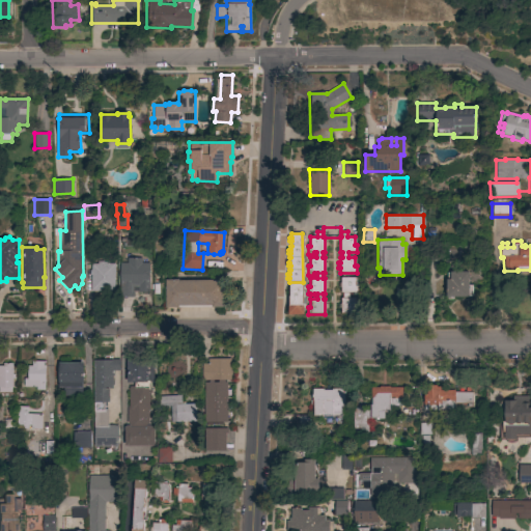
[(127,263),(127,258),(141,258),(141,263),(148,263),(148,292),(138,292),(138,285),(132,285),(132,292),(133,292),(133,298),(119,298),(119,263),(127,263)]
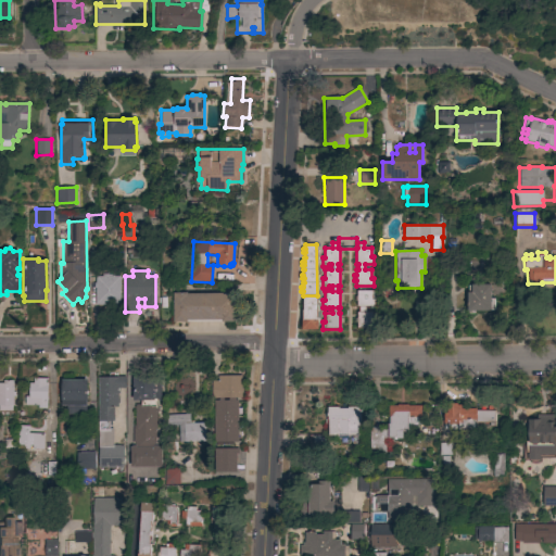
[(101,276),(101,274),(108,274),(108,276),(119,276),(121,305),(95,305),(95,289),(93,289),(93,282),(96,282),(95,277),(101,276)]
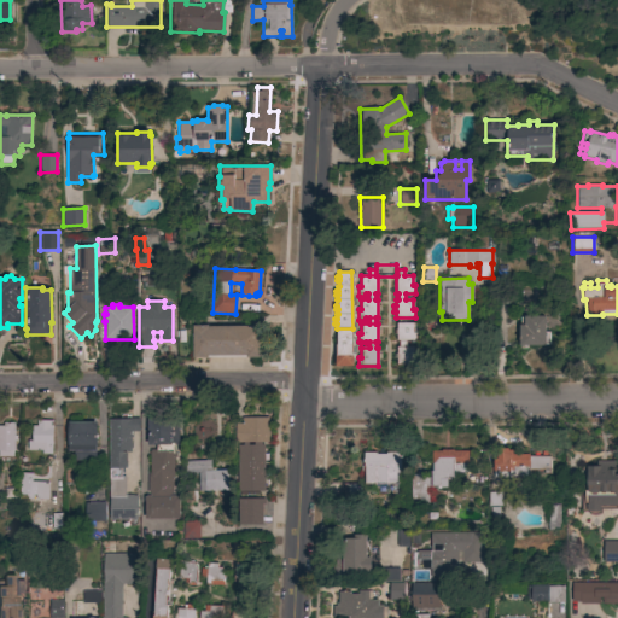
[(546,319),(546,321),(546,324),(546,325),(546,332),(549,332),(549,344),(546,344),(546,345),(526,345),(526,349),(520,349),(520,347),(519,347),(519,325),(520,325),(520,318),(524,318),(524,316),(546,316),(546,319)]
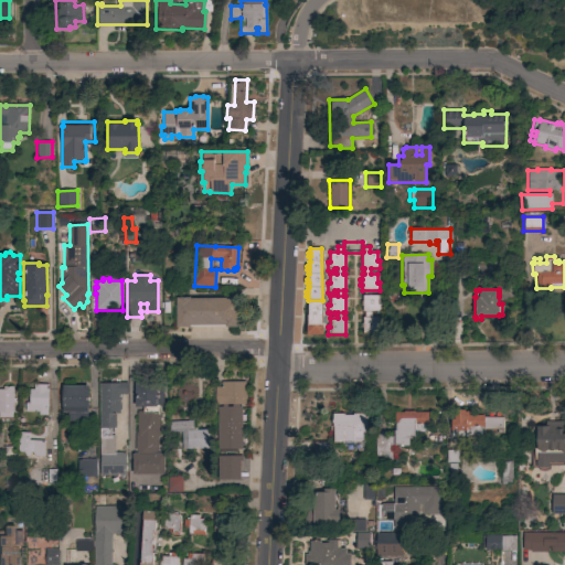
[(377,296),(377,305),(380,305),(380,312),(370,312),(370,317),(377,317),(377,327),(380,327),(380,333),(363,333),(363,318),(364,318),(364,311),(362,311),(362,296),(377,296)]
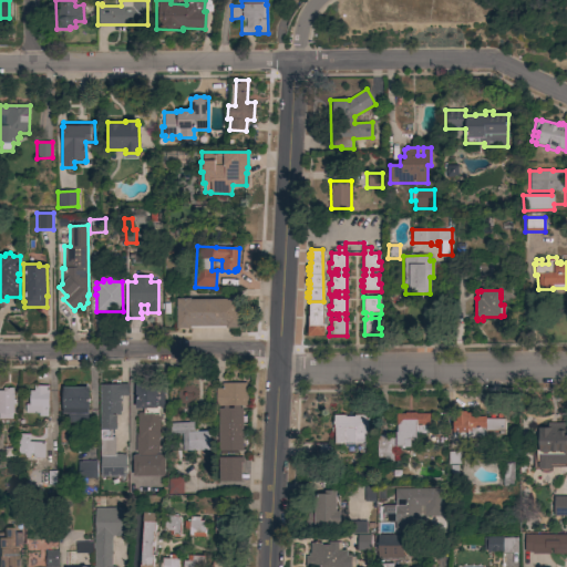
[(227,299),(227,300),(239,300),(239,328),(176,329),(176,299),(191,299),(191,300),(227,299)]
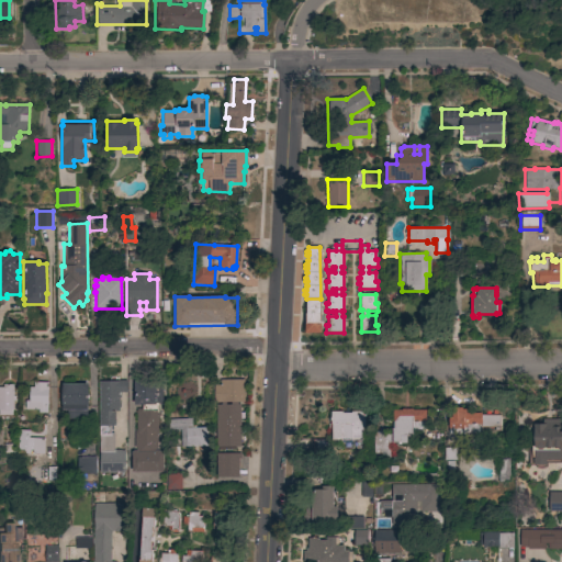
[(321,324),(322,324),(322,334),(305,334),(305,324),(306,324),(306,301),(321,301),(321,324)]
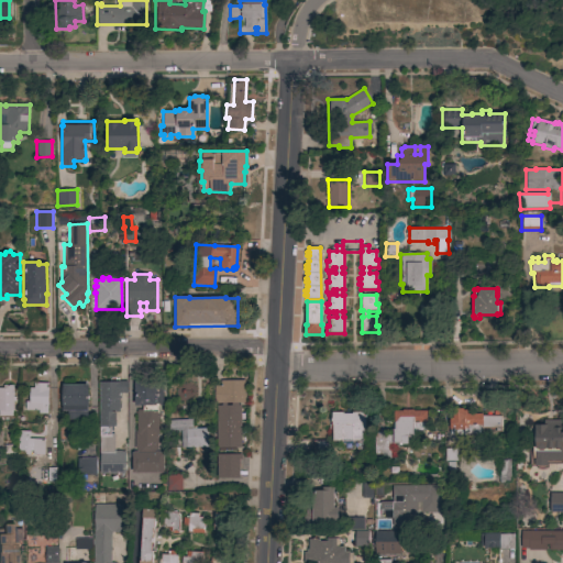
[(131,452),(134,452),(134,431),(136,430),(136,409),(142,409),(142,406),(134,406),(134,381),(162,381),(163,406),(158,406),(158,434),(156,434),(157,452),(158,452),(163,452),(164,473),(132,473),(131,452)]
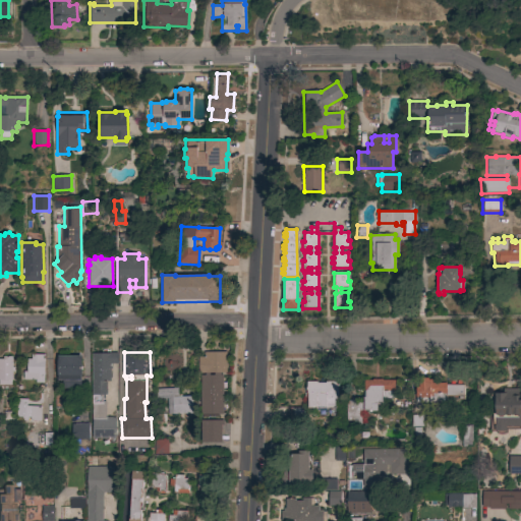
[(226,372),(219,372),(219,375),(222,375),(223,414),(200,415),(200,375),(206,375),(206,373),(198,373),(198,357),(204,357),(204,352),(226,352),(226,372)]
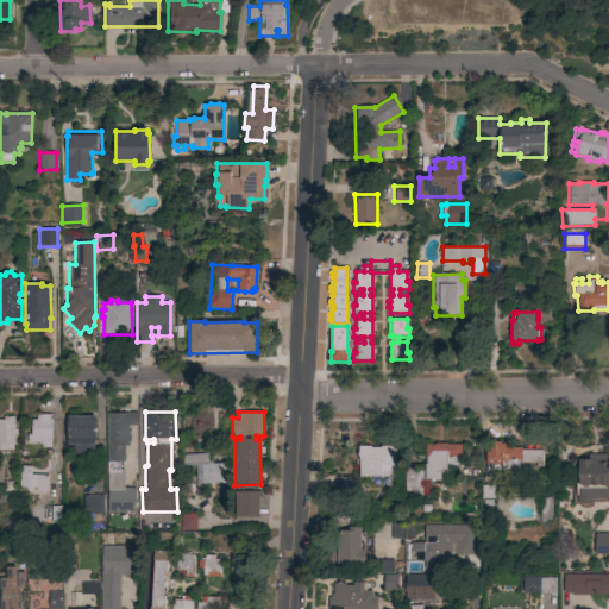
[(137,413),(137,426),(129,426),(129,446),(125,446),(125,463),(119,463),(119,470),(124,470),(124,488),(135,488),(135,513),(107,513),(107,414),(137,413)]
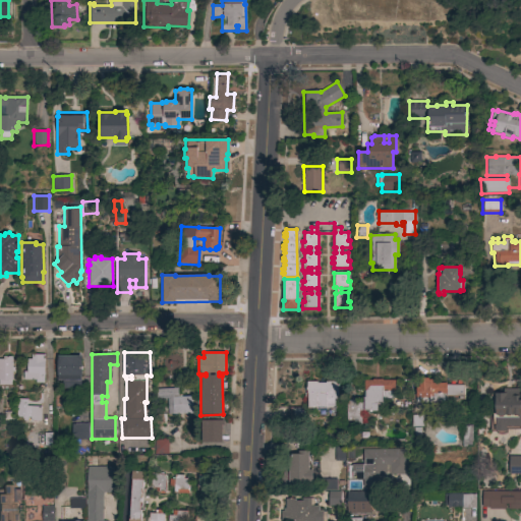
[(23,371),(26,371),(26,359),(31,359),(31,355),(45,355),(44,383),(36,383),(36,380),(23,380),(23,371)]
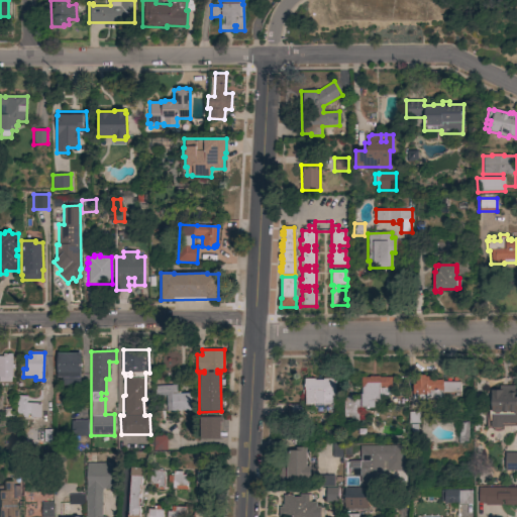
[(12,378),(10,378),(10,381),(0,381),(0,356),(3,356),(2,353),(12,353),(12,378)]
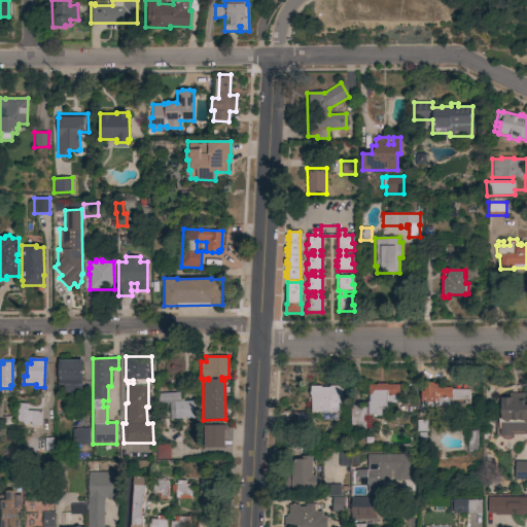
[(82,360),(82,380),(81,380),(81,392),(63,392),(63,385),(58,385),(58,360),(82,360)]
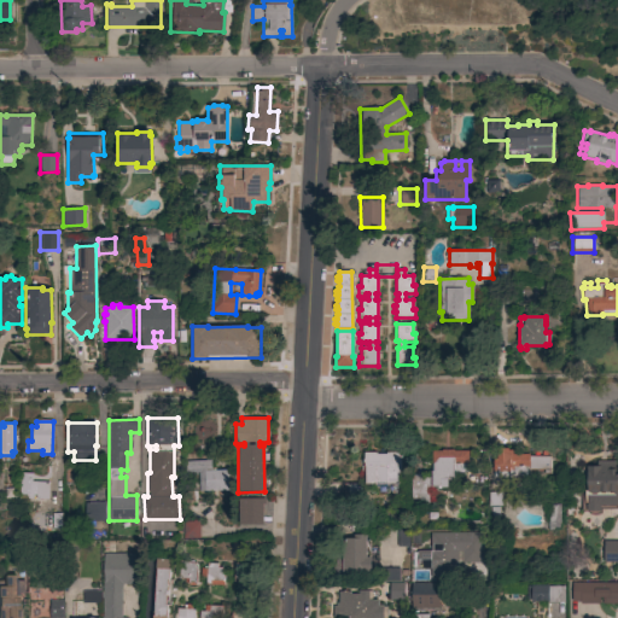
[(468,472),(453,472),(453,479),(447,479),(447,488),(441,488),(441,489),(437,489),(437,488),(427,488),(427,505),(410,505),(412,474),(425,476),(430,477),(430,471),(432,471),(431,452),(441,452),(441,450),(453,450),(453,452),(467,452),(468,472)]
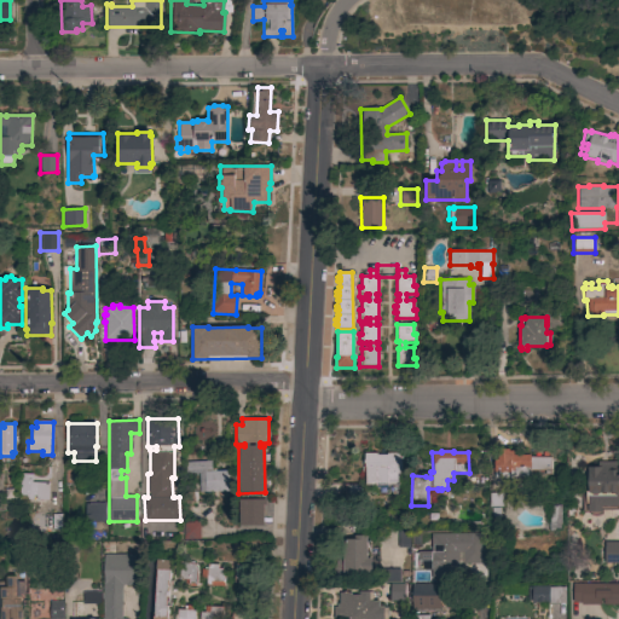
[(551,457),(550,475),(545,475),(545,472),(530,470),(530,476),(512,476),(512,473),(495,473),(495,452),(515,452),(515,455),(530,455),(530,457),(551,457)]
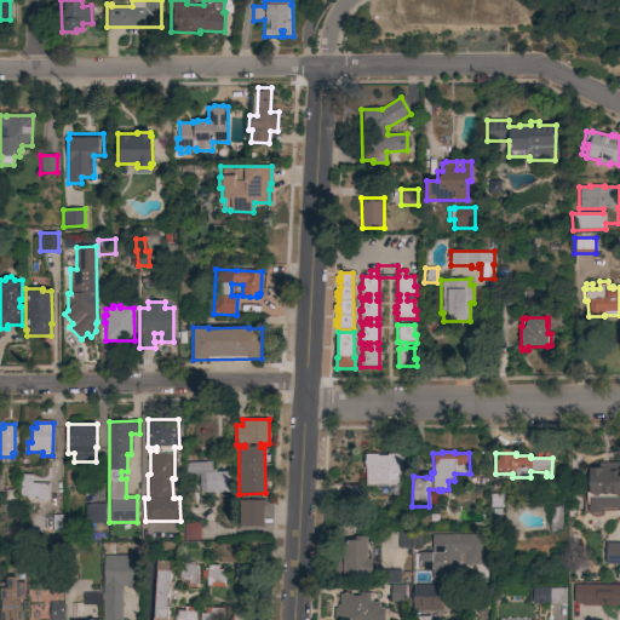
[(378,454),(378,455),(400,455),(400,458),(402,458),(402,475),(400,475),(400,486),(366,487),(366,468),(365,468),(365,454),(378,454)]
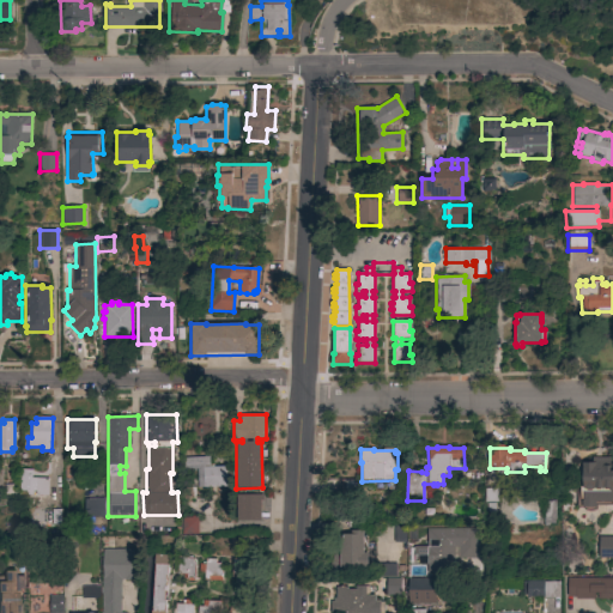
[(226,486),(198,489),(196,468),(184,469),(184,457),(208,456),(208,467),(225,466),(226,486)]
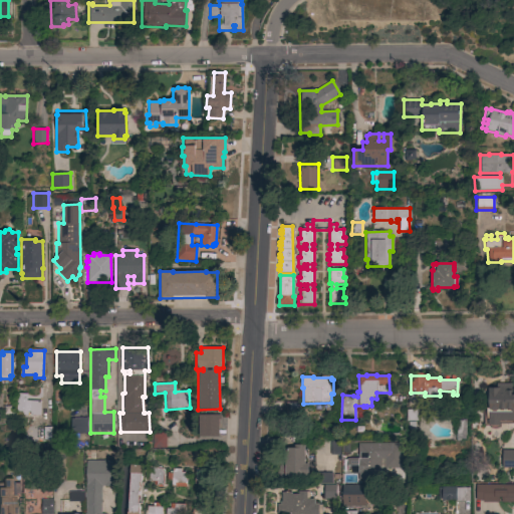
[(512,391),(513,391),(513,406),(513,419),(513,417),(499,417),(499,426),(487,426),(487,413),(489,413),(489,409),(487,409),(488,389),(497,389),(497,384),(512,384),(512,391)]
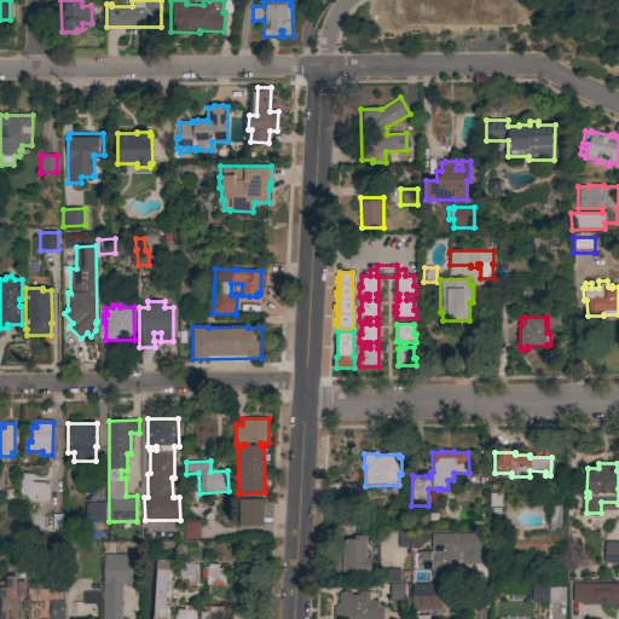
[(48,484),(48,501),(35,499),(35,496),(33,496),(33,498),(25,497),(25,496),(19,496),(19,474),(32,474),(32,482),(48,484)]
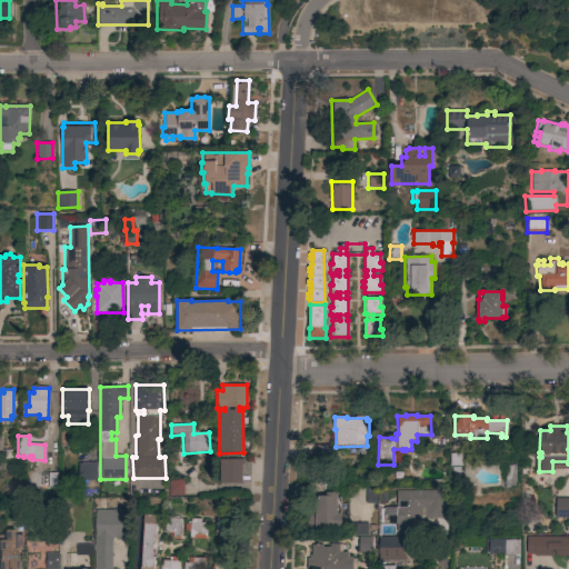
[(241,459),(242,482),(219,482),(219,459),(241,459)]
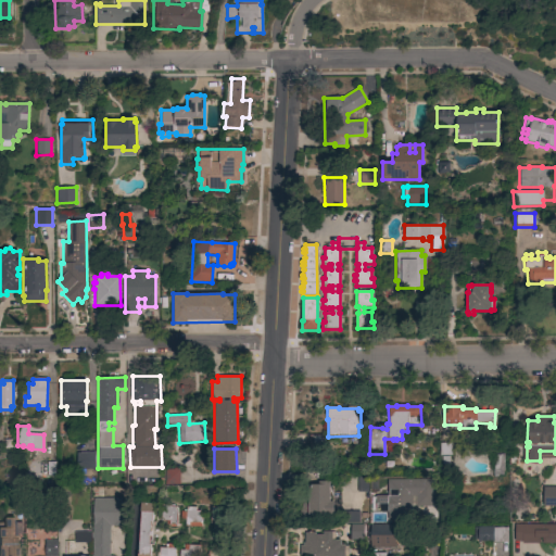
[(95,452),(95,469),(76,469),(76,453),(95,452)]
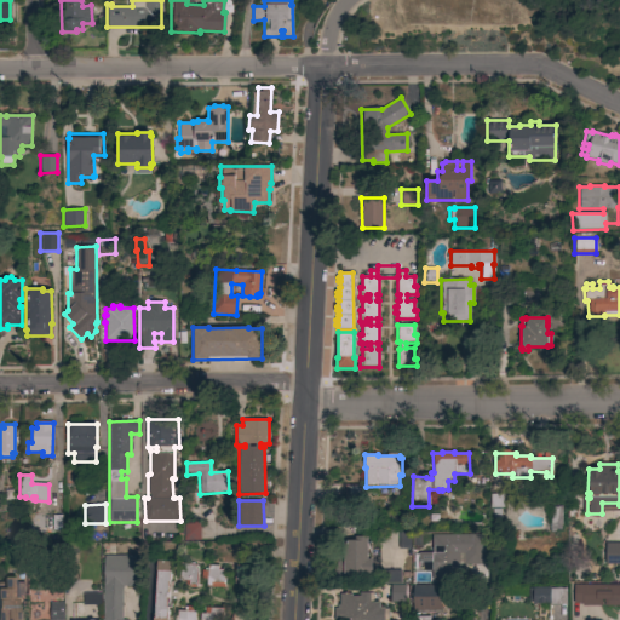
[(560,506),(561,530),(550,532),(550,507),(560,506)]
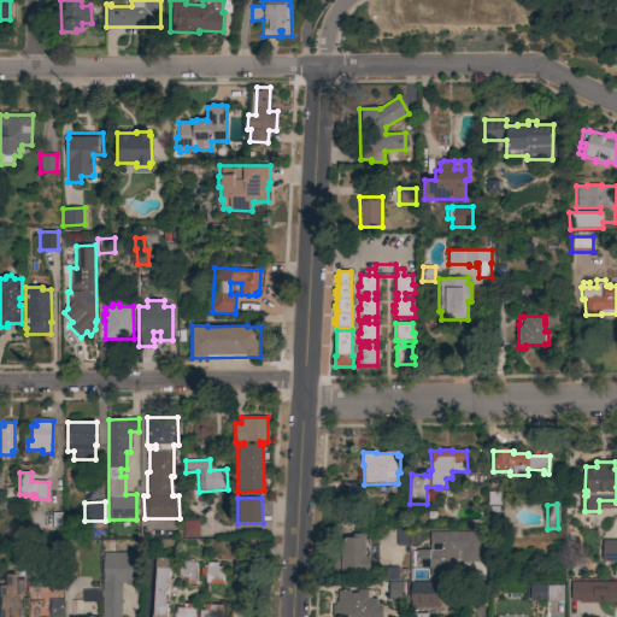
[(183,521),(183,519),(195,519),(195,521),(199,521),(199,536),(182,538),(182,521),(183,521)]
